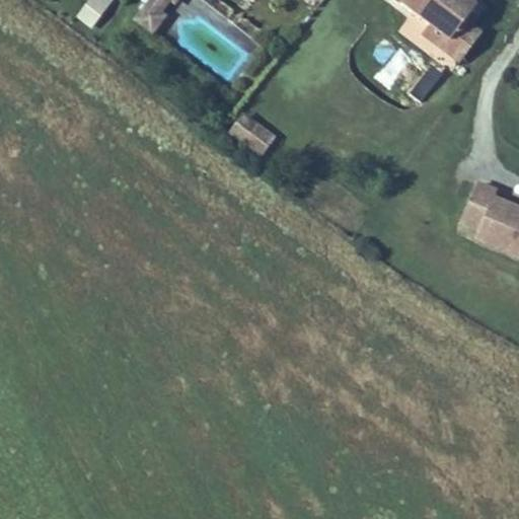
[(89,28),(113,0),(88,0),(75,17),(89,28)]
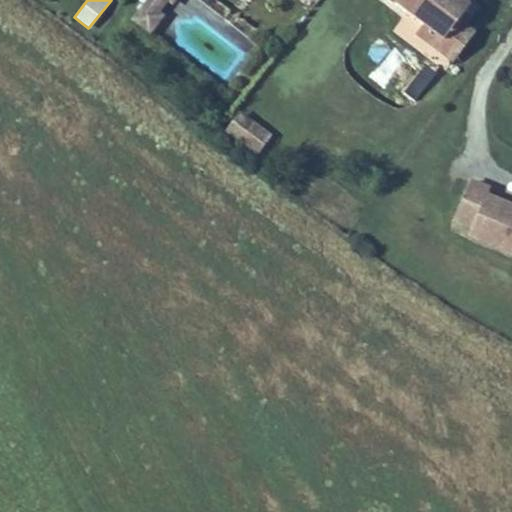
[(155,10),(162,0),(146,0),(145,2),(155,10)]
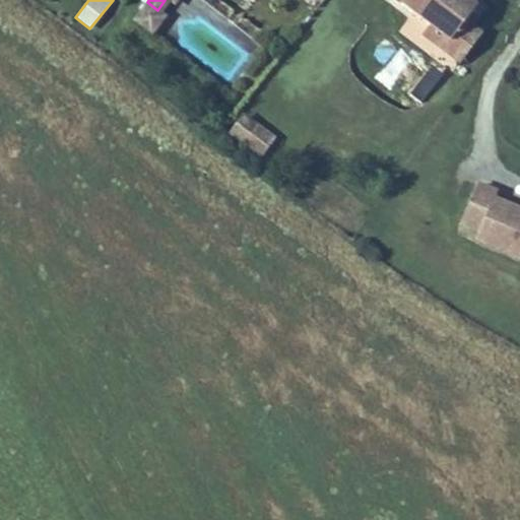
[(476,2),(472,0),(395,0),(431,24),(451,39),(465,18),(476,2)]
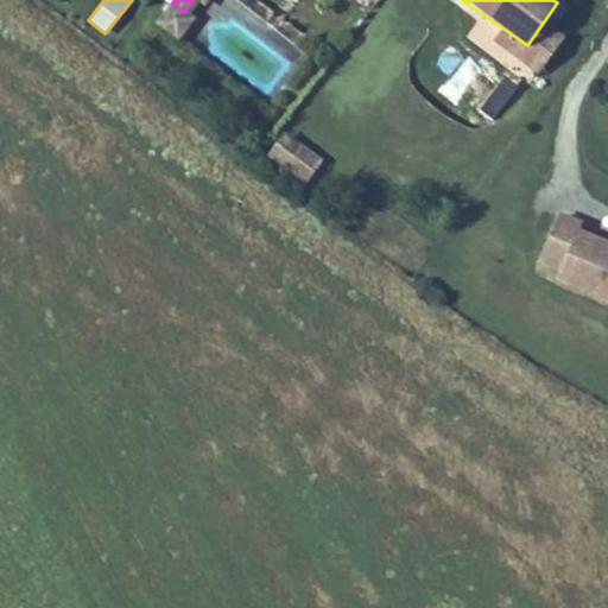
[(177,35),(190,17),(184,12),(172,2),(158,20),(177,35)]
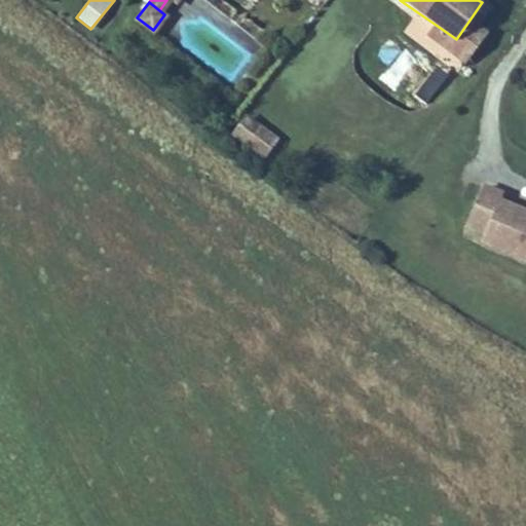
[(471,19),(456,39),(436,25),(426,37),(464,63),(487,31),(471,19)]
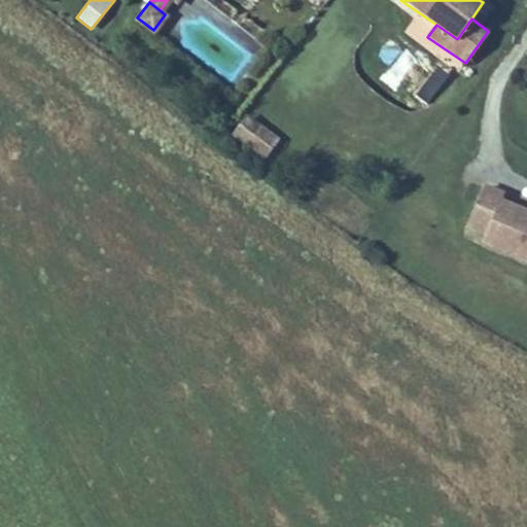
[(231,134),(265,159),(279,139),(246,114),(231,134)]
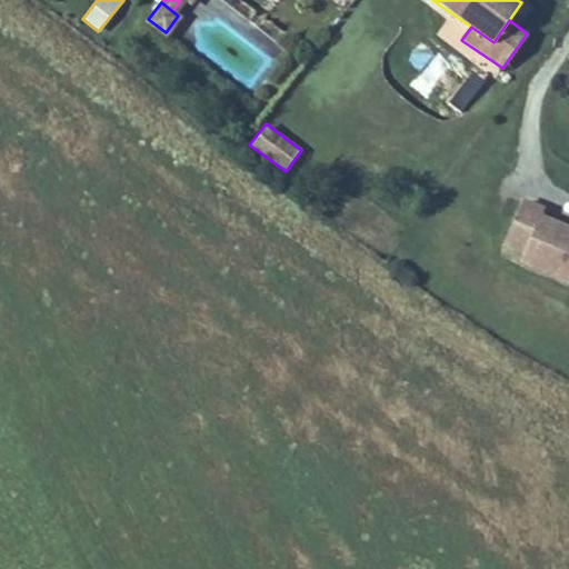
[(543,206),(521,197),(501,243),(522,252),(518,261),(568,281),(568,223),(541,213),(543,206)]
